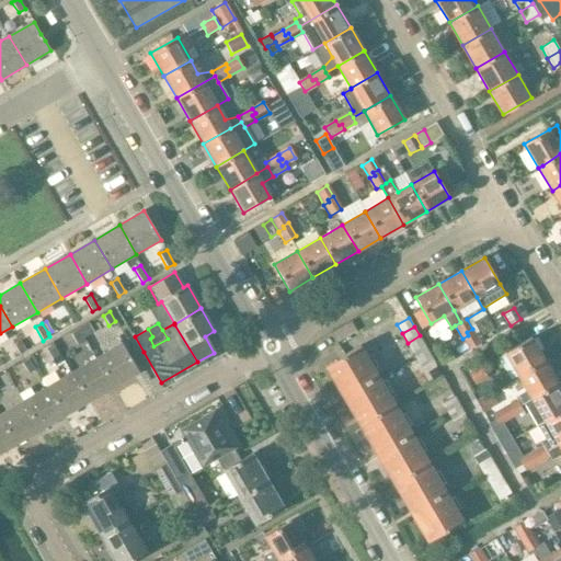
[(468,335),(462,339),(469,350),(480,343),(472,329),(467,332),(468,335)]
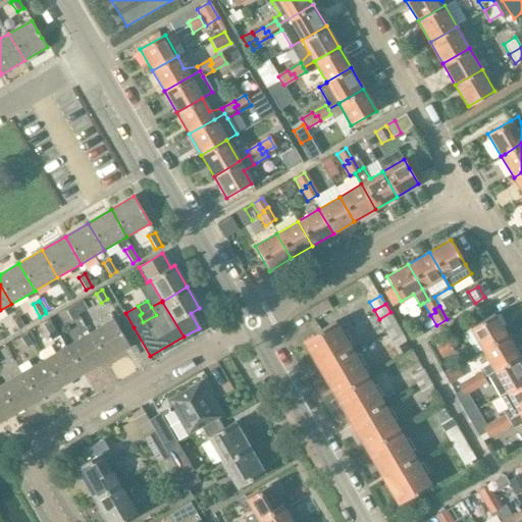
[(77,317),(72,307),(66,311),(71,320),(77,317)]
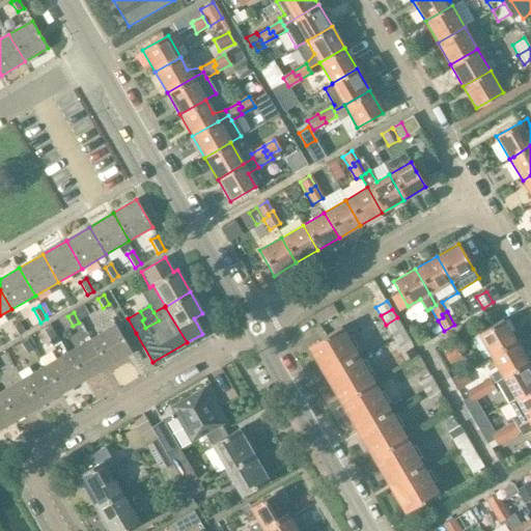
[(397,317),(386,325),(390,333),(401,327),(397,317)]
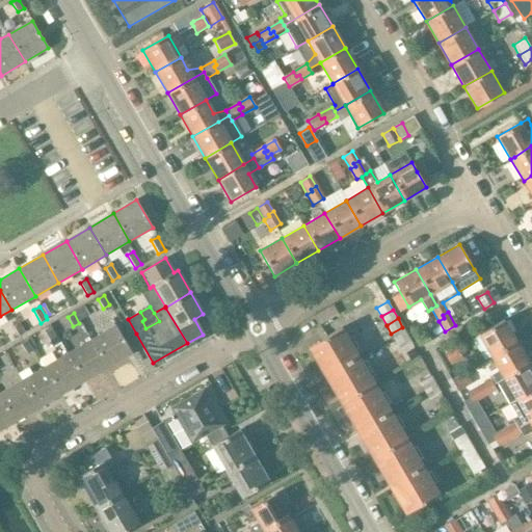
[(504,320),(478,335),(491,357),(516,343),(504,320)]
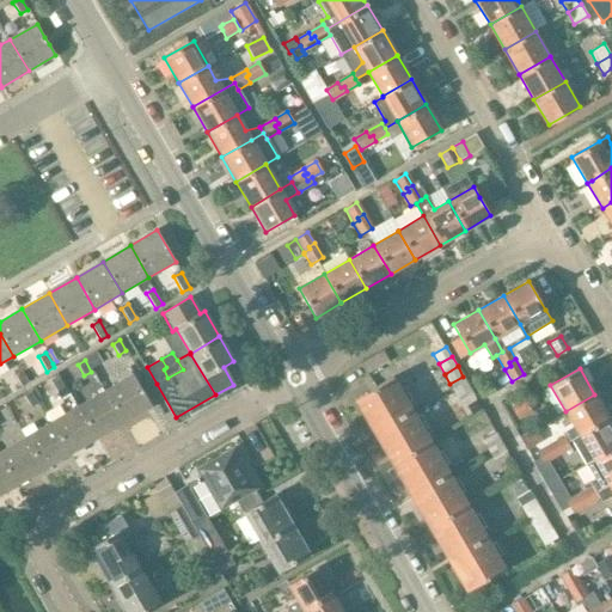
[(29,383),(22,372),(14,375),(22,386),(29,383)]
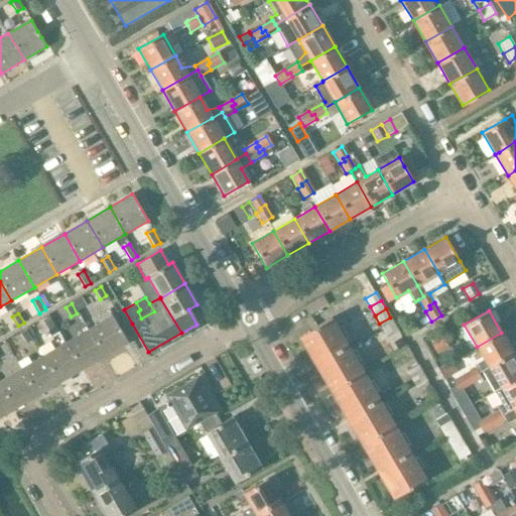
[(112,316),(90,330),(105,356),(128,343),(112,316)]
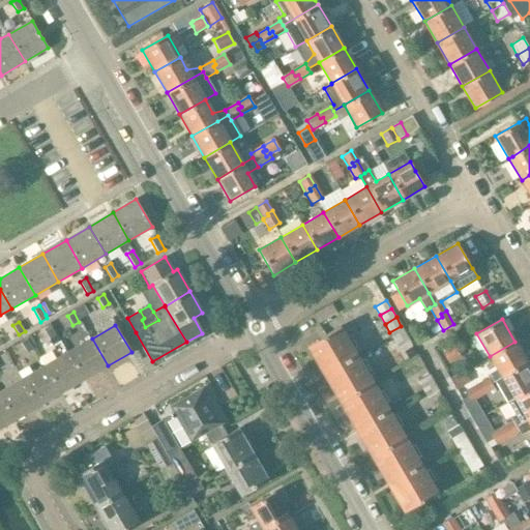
[(43,330),(49,339),(56,335),(50,326),(43,330)]
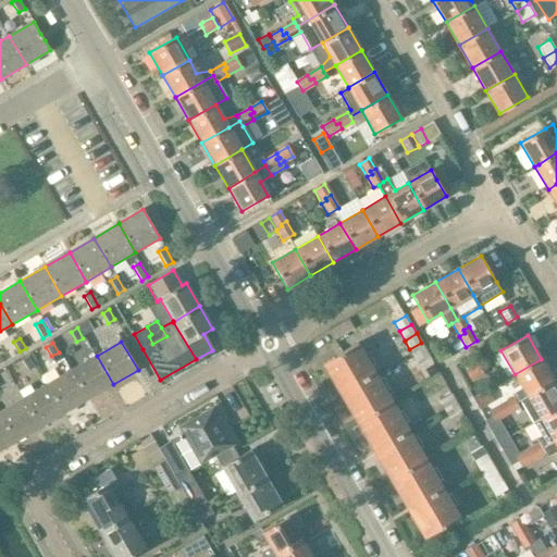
[(426,350),(421,343),(409,349),(415,358),(426,350)]
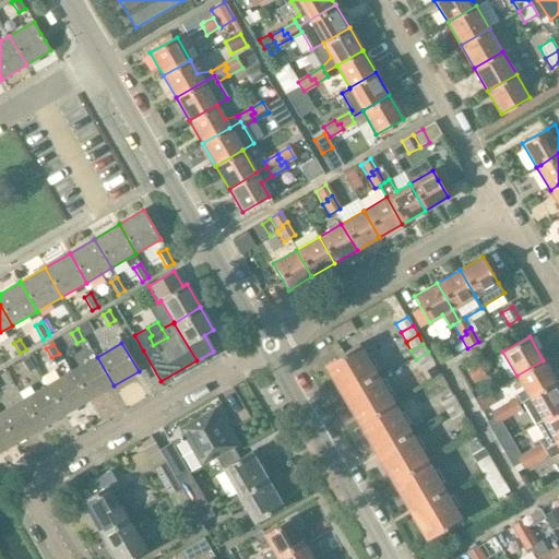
[(359,345),(324,365),(344,399),(379,378),(359,345)]
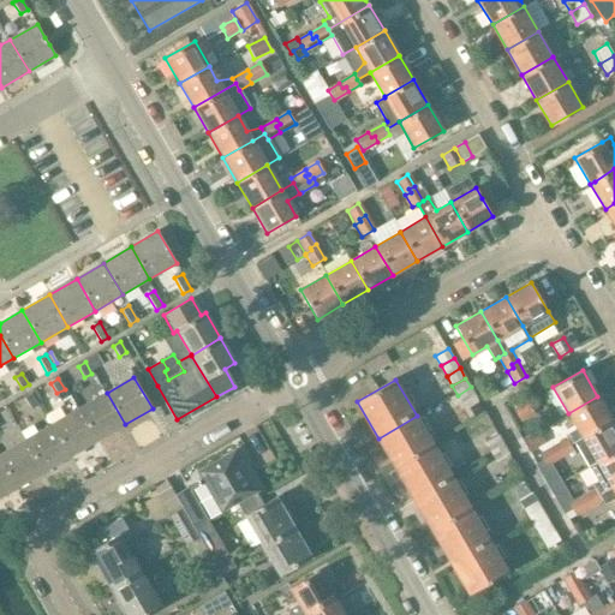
[(476,396),(471,387),(458,395),(463,405),(476,396)]
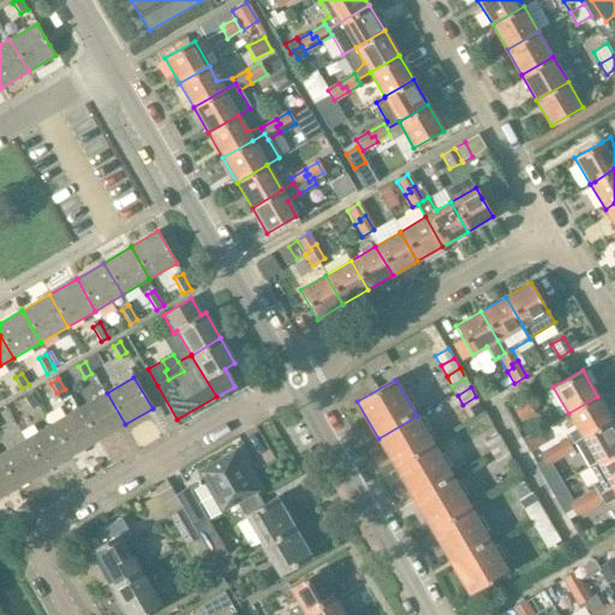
[(107,393),(79,410),(99,441),(125,424),(107,393)]
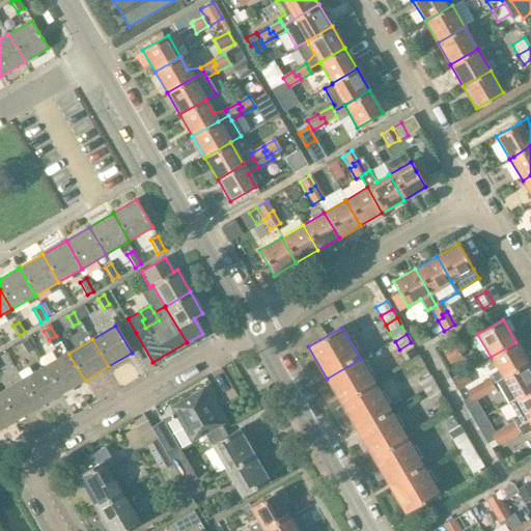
[(21,344),(27,354),(33,350),(27,340),(21,344)]
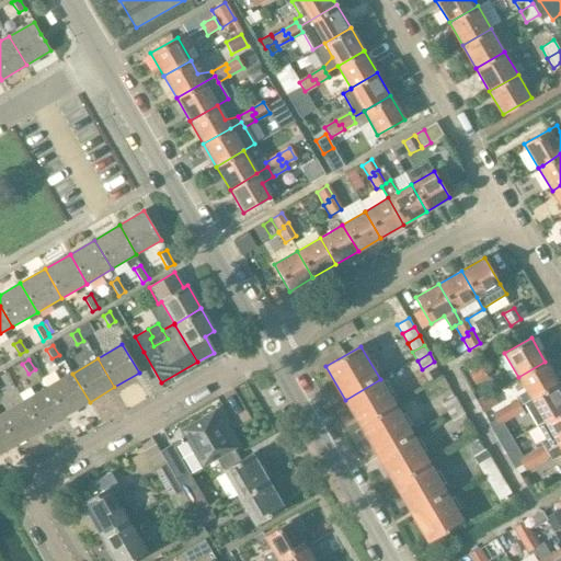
[(545,362),(518,377),(531,399),(558,384),(545,362)]
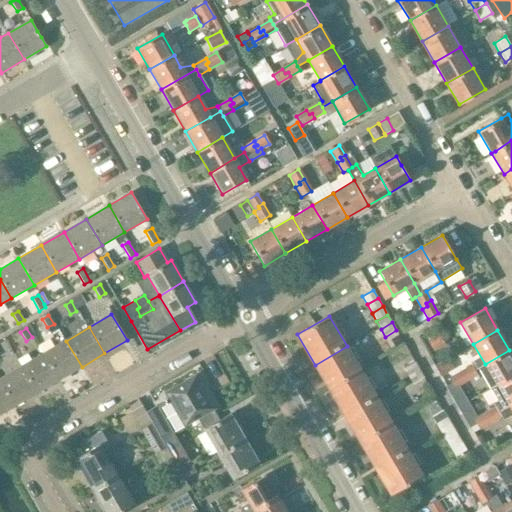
[(427,340),(434,351),(445,345),(438,334),(427,340)]
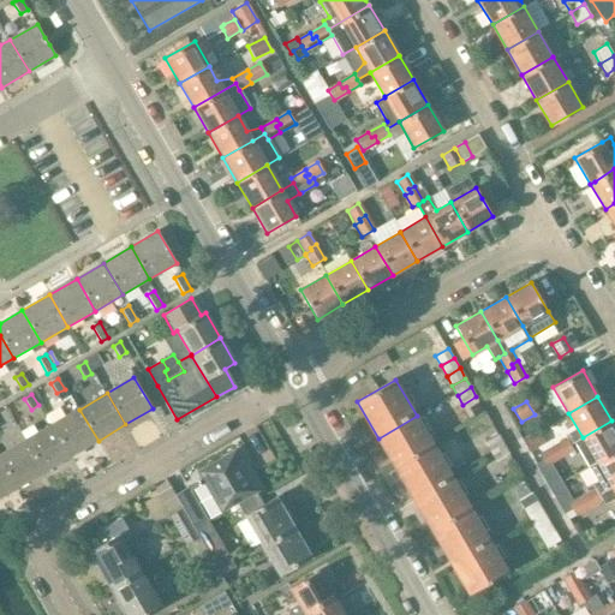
[(476,402),(469,406),(473,415),(481,410),(476,402)]
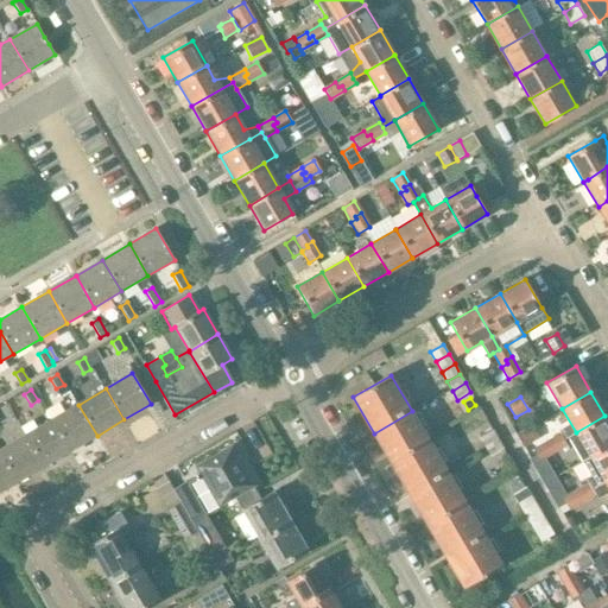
[(78,405),(52,420),(70,451),(97,436),(78,405)]
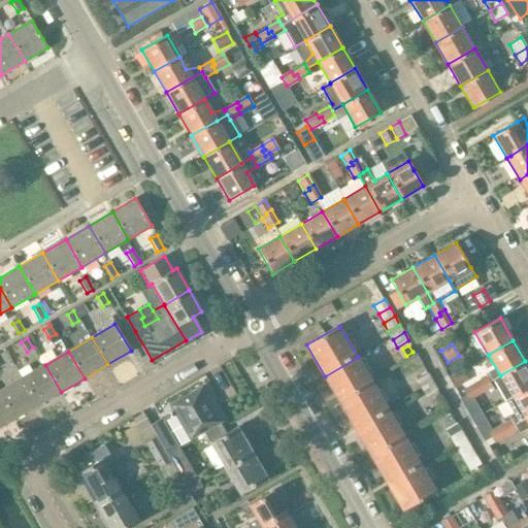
[(358,357),(325,376),(337,398),(370,380),(358,357)]
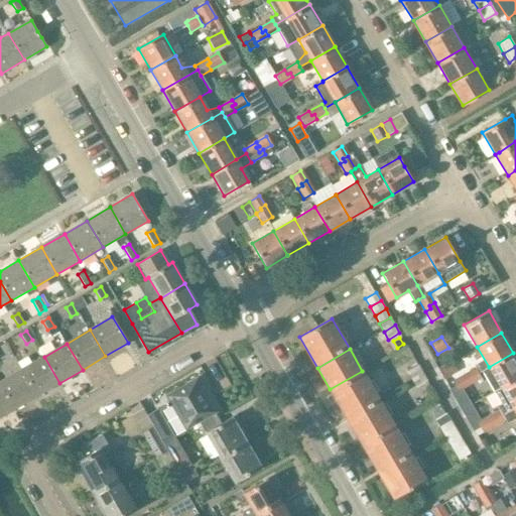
[(515,379),(515,358),(513,353),(489,367),(482,371),(494,392),(515,379)]
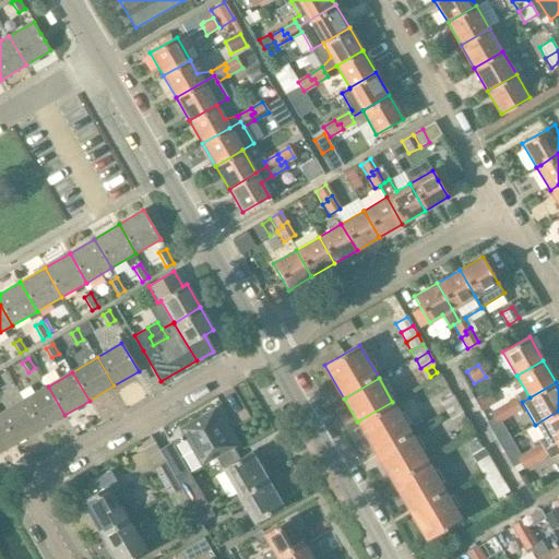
[(48,387),(23,401),(39,429),(64,415),(48,387)]
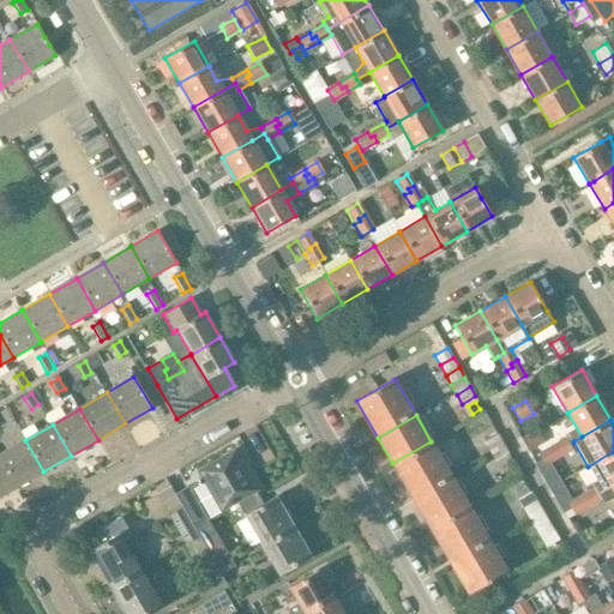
[(522,438),(529,452),(545,443),(537,429),(522,438)]
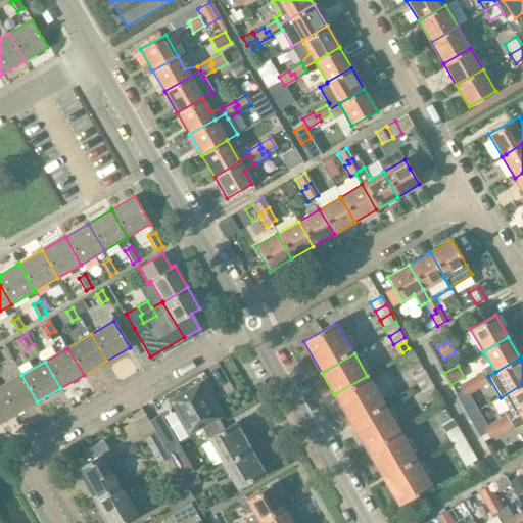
[(412,376),(417,385),(429,378),(424,369),(412,376)]
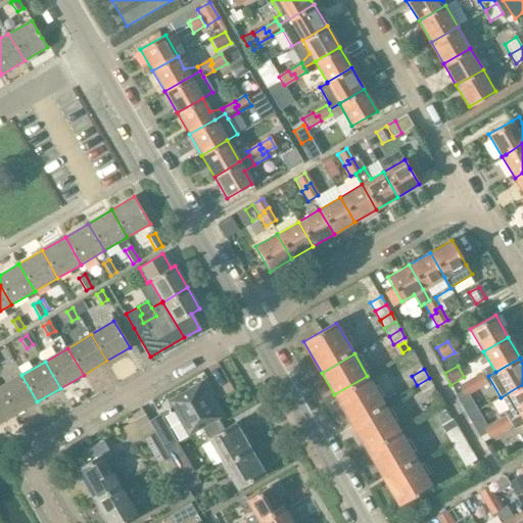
[(481,374),(469,381),(472,386),(474,385),(476,390),(487,384),(481,374)]
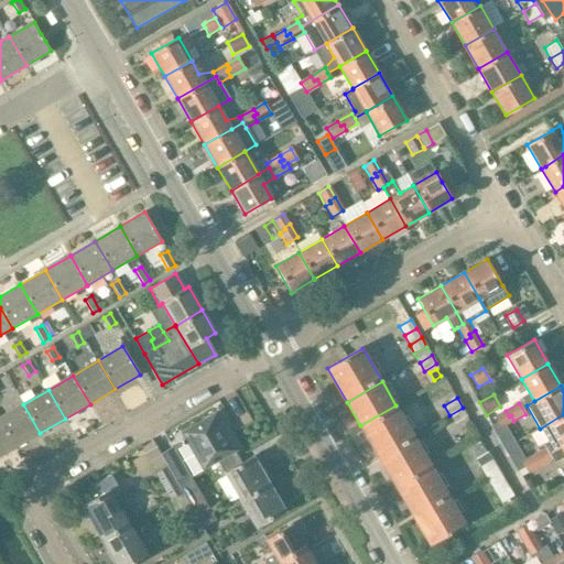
[(23,404),(0,418),(0,421),(15,448),(40,433),(23,404)]
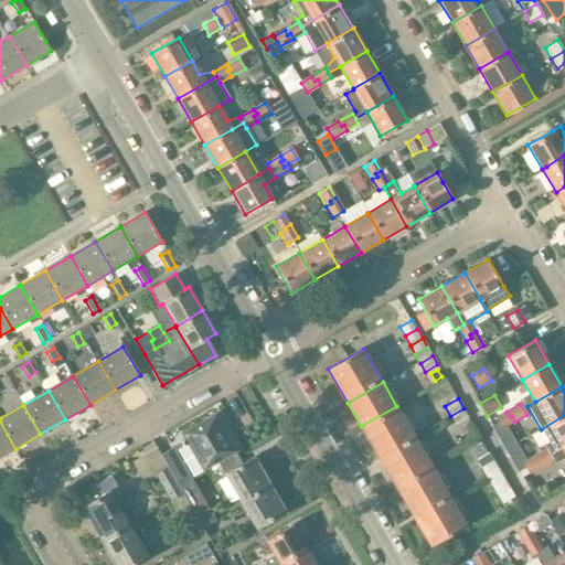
[(396,406),(361,426),(382,462),(417,441),(396,406)]
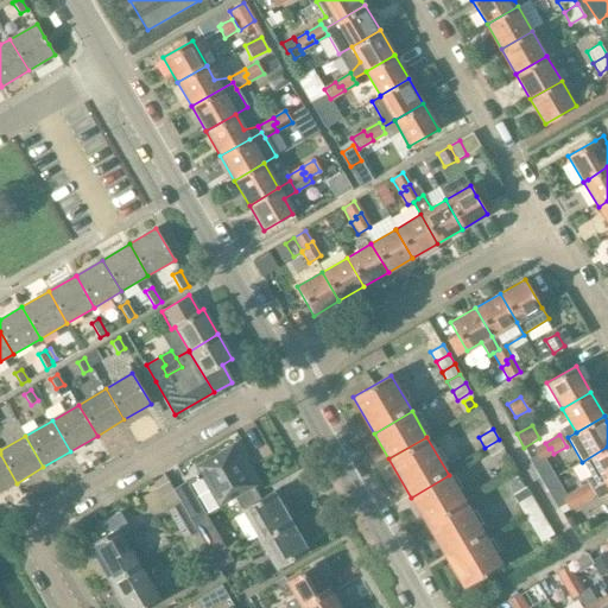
[(499,439),(485,448),(491,457),(504,449),(499,439)]
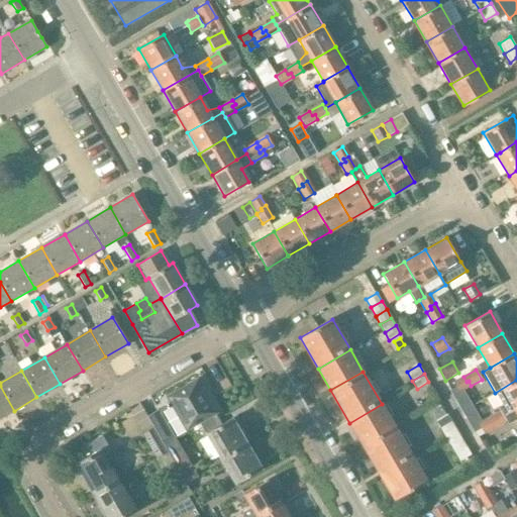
[(467,382),(463,377),(453,383),(458,393),(471,386),(469,381),(467,382)]
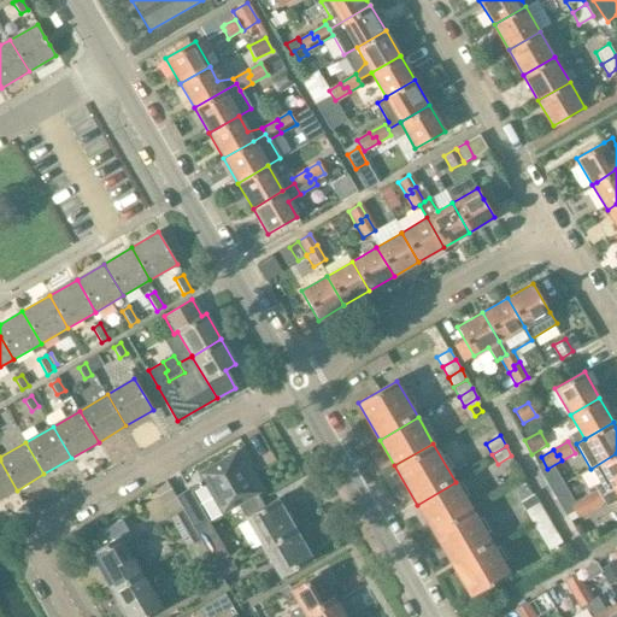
[(235,453),(199,474),(203,481),(206,485),(223,515),(239,506),(248,500),(253,507),(263,501),(247,472),(235,453)]
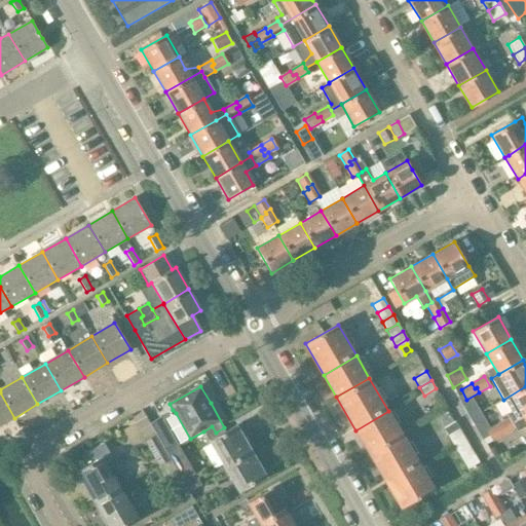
[(525,386),(503,400),(511,411),(506,413),(510,418),(513,423),(516,421),(525,415),(525,386)]
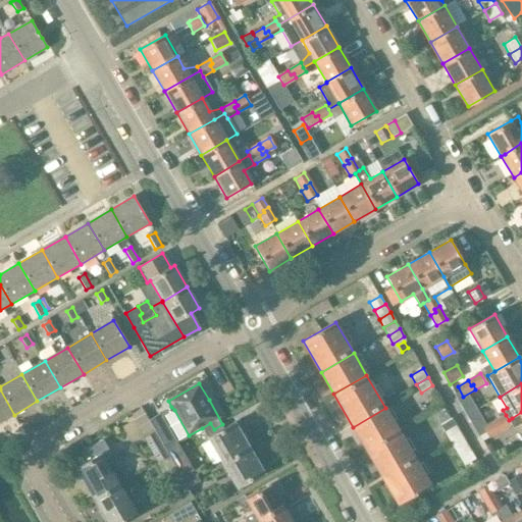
[(0,422),(14,415),(0,389),(0,422)]
